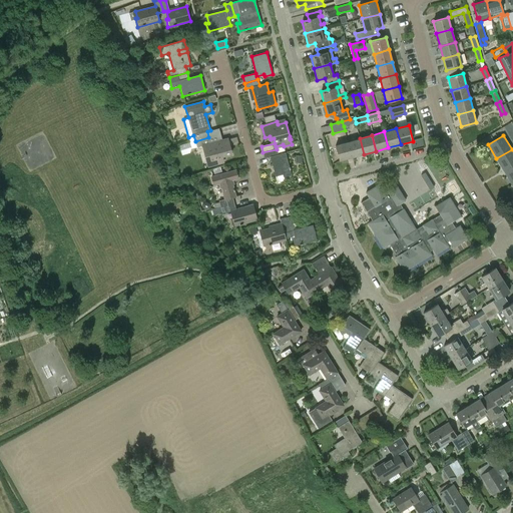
[(208,137),(195,141),(197,147),(202,146),(205,153),(207,153),(210,166),(223,162),(221,157),(231,154),(227,139),(210,144),(208,137)]
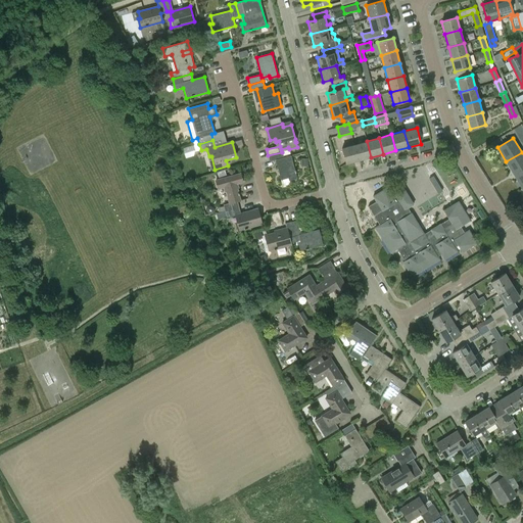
[(367,141),(353,144),(359,160),(371,157),(367,141)]
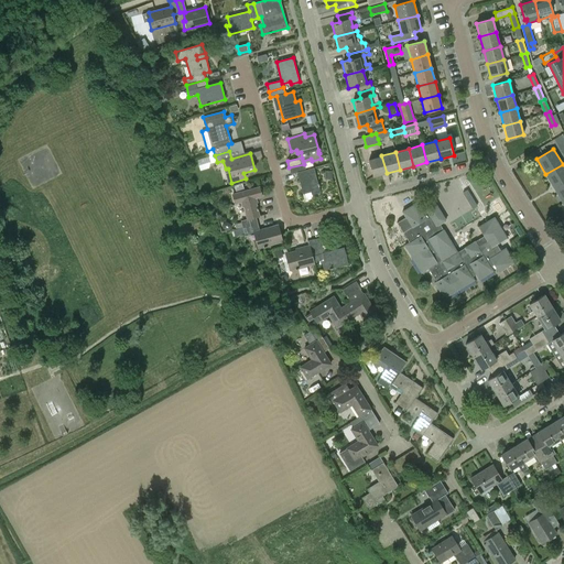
[(372,177),(387,173),(381,155),(368,160),(372,177)]
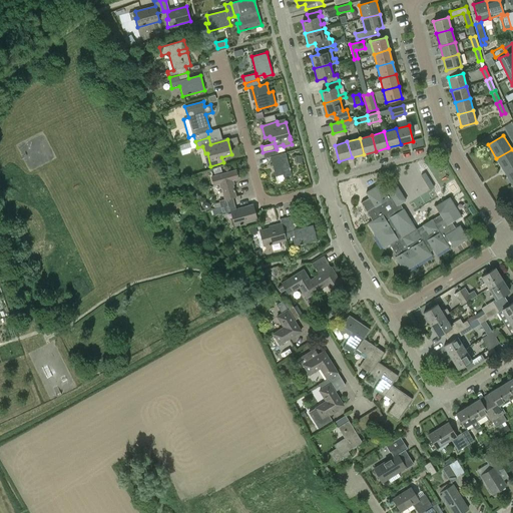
[(277,149),(263,152),(265,159),(270,157),(275,176),(283,174),(284,176),(291,175),(285,153),(278,155),(277,149)]
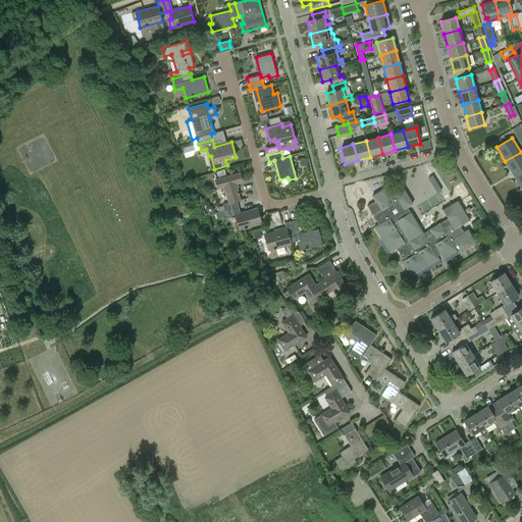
[(505,161),(514,175),(521,170),(521,154),(521,152),(505,161)]
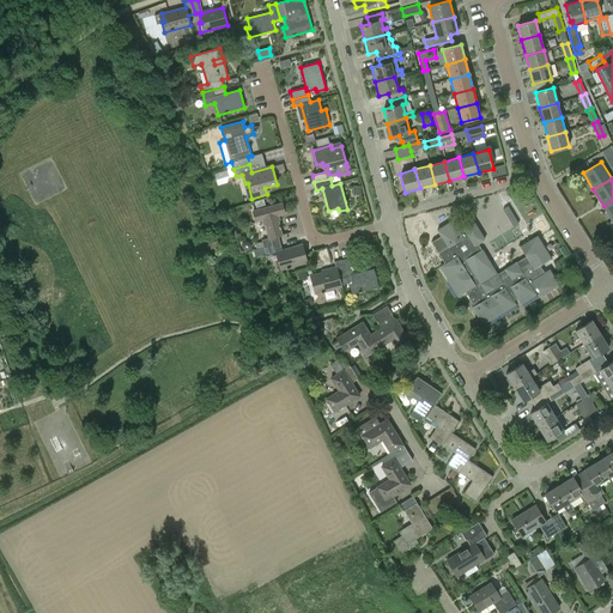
[(253,211),(255,222),(263,219),(268,238),(262,241),(262,242),(265,248),(280,243),(278,236),(283,235),(277,216),(285,214),(281,202),(253,211)]
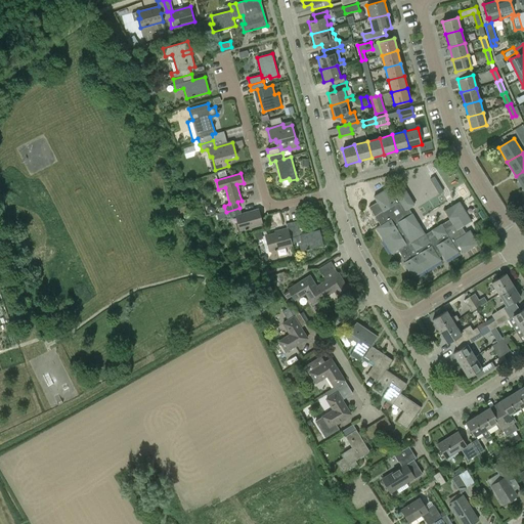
[(443,191),(434,176),(430,179),(439,193),(443,191)]
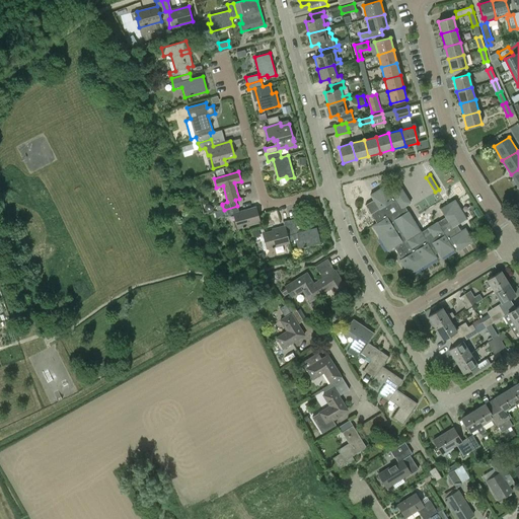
[(373,201),(365,205),(376,223),(372,226),(387,250),(394,246),(401,260),(399,261),(409,275),(436,257),(434,254),(437,252),(441,257),(454,249),(451,245),(454,243),(459,250),(473,241),(465,228),(460,231),(457,225),(466,219),(454,200),(440,209),(445,217),(421,232),(404,207),(411,203),(400,188),(388,196),(383,187),(371,195),(370,195),(371,196),(373,201)]
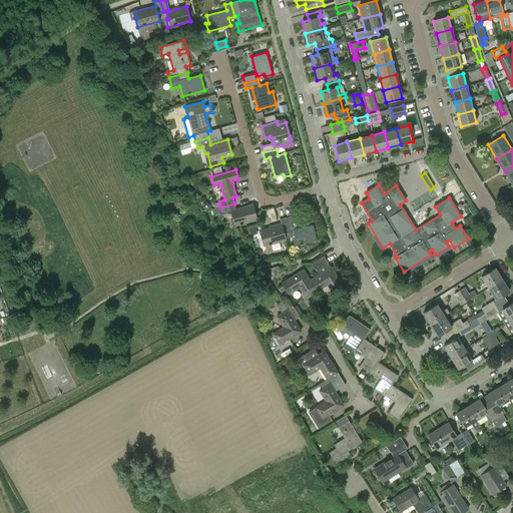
[(234,203),(221,207),(222,212),(232,209),(234,217),(232,217),(234,225),(257,219),(252,204),(235,208),(234,203)]
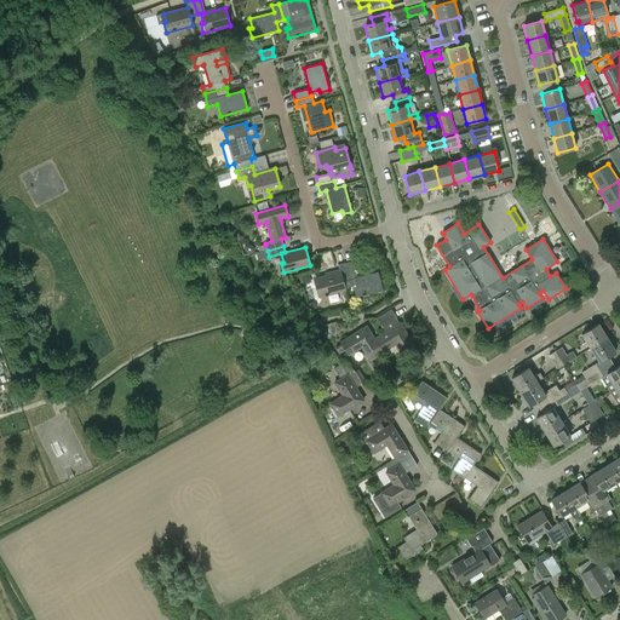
[(343,281),(345,288),(354,286),(356,298),(383,291),(378,273),(357,277),(352,260),(345,263),(350,280),(343,281)]
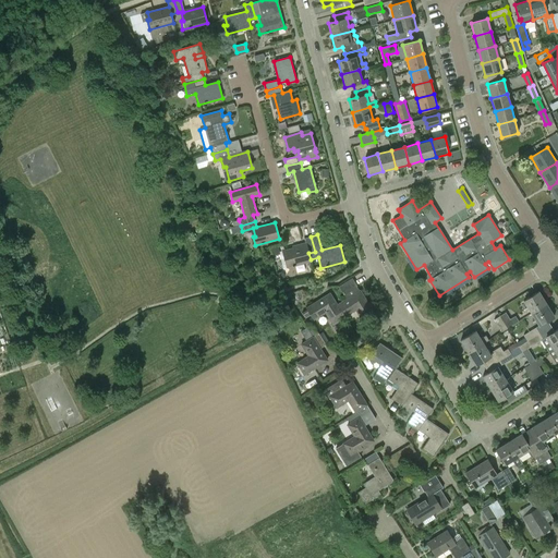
[(311,261),(311,259),(308,253),(315,252),(311,237),(304,239),(305,245),(284,251),(287,258),(286,259),(287,267),(311,261)]
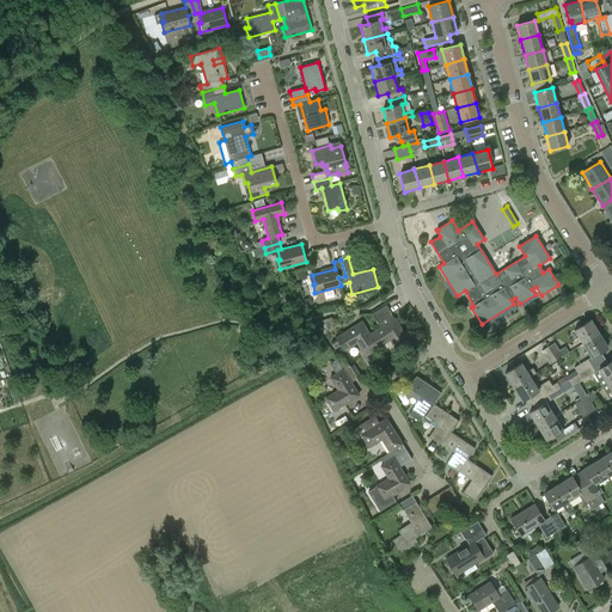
[(369,335),(378,348),(390,340),(398,353),(410,344),(395,319),(392,320),(390,316),(392,314),(386,305),(371,314),(380,329),(375,331),(369,335)]
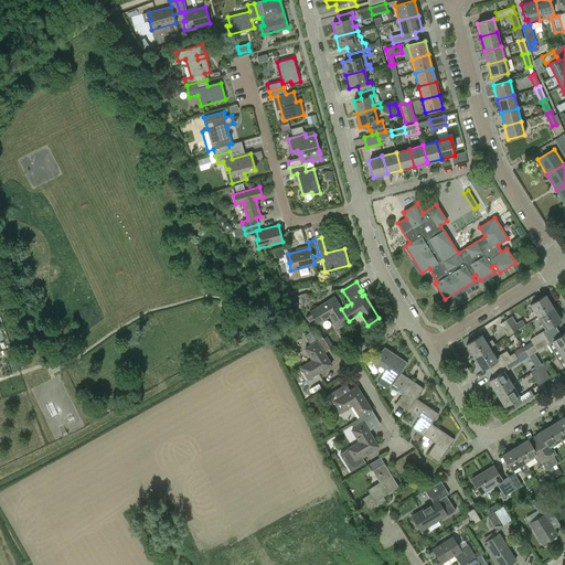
[(531,305),(539,317),(553,308),(545,296),(531,305)]
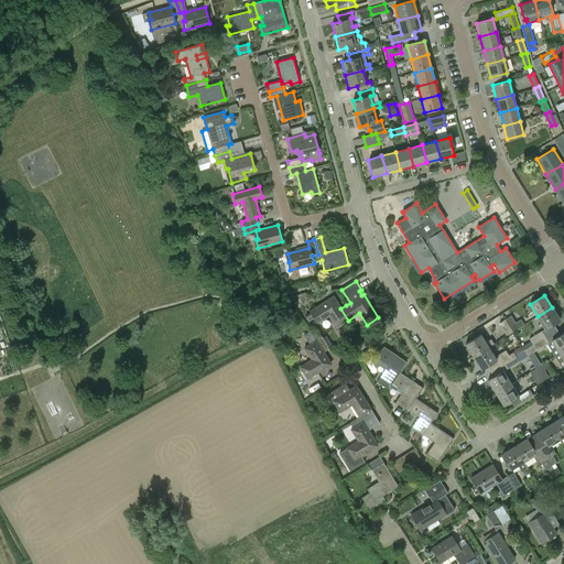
[(342,324),(348,321),(340,308),(333,297),(310,312),(317,324),(328,316),(344,339),(349,335),(342,324)]
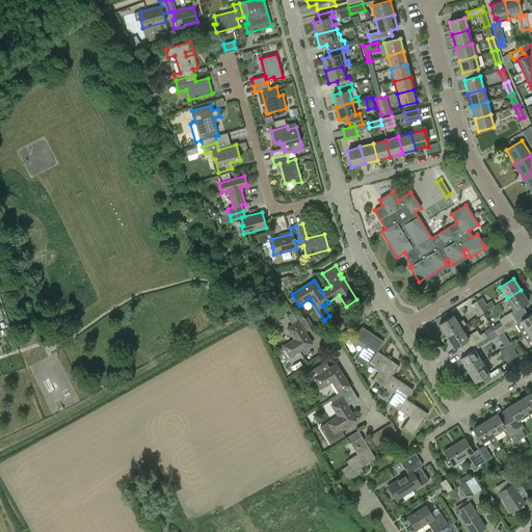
[(521,290),(507,298),(514,311),(528,301),(521,290)]
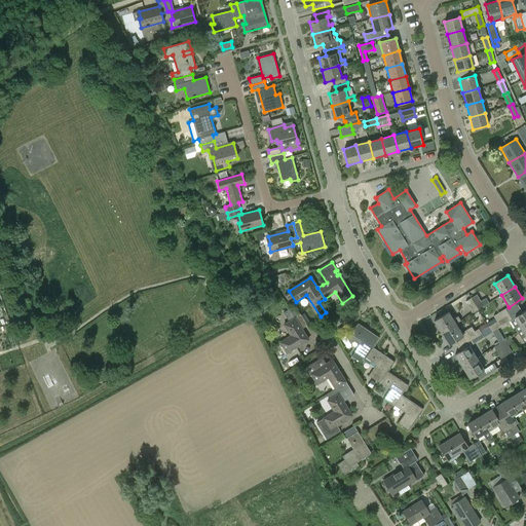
[(477,295),(471,298),(478,309),(488,303),(486,298),(481,301),(477,295)]
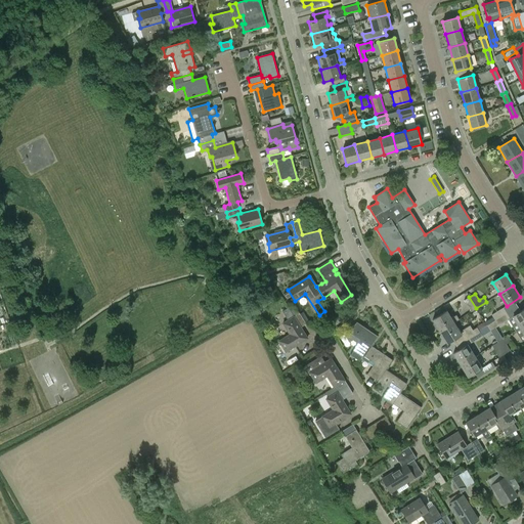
[(471,311),(476,308),(469,297),(464,300),(471,311)]
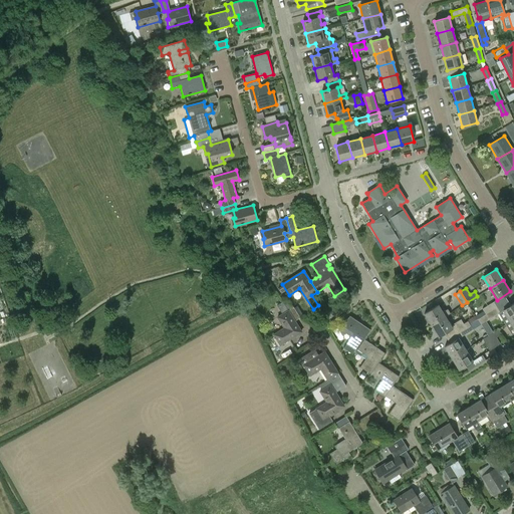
[(294,320),(299,317),(293,307),(288,311),(282,302),(277,305),(282,313),(277,317),(283,327),(273,334),(280,345),(301,332),(294,320)]
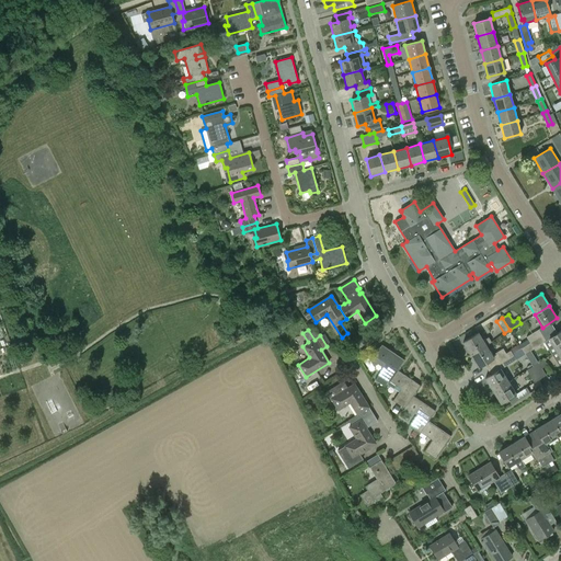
[(526,338),(529,343),(541,335),(542,335),(539,330),(526,338)]
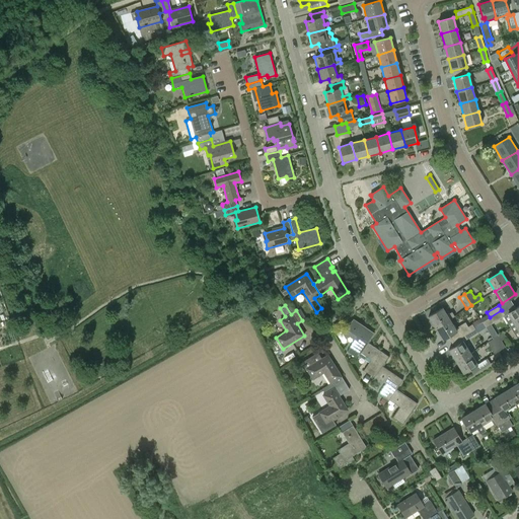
[(518,305),(507,313),(515,325),(518,321),(518,305)]
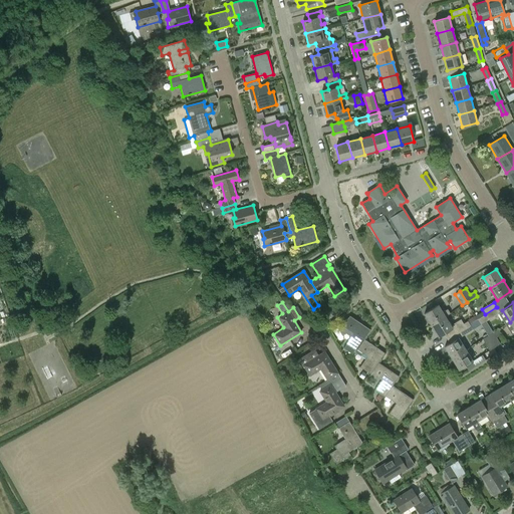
[(432,325),(445,316),(450,313),(447,309),(442,312),(438,305),(425,313),(432,325)]
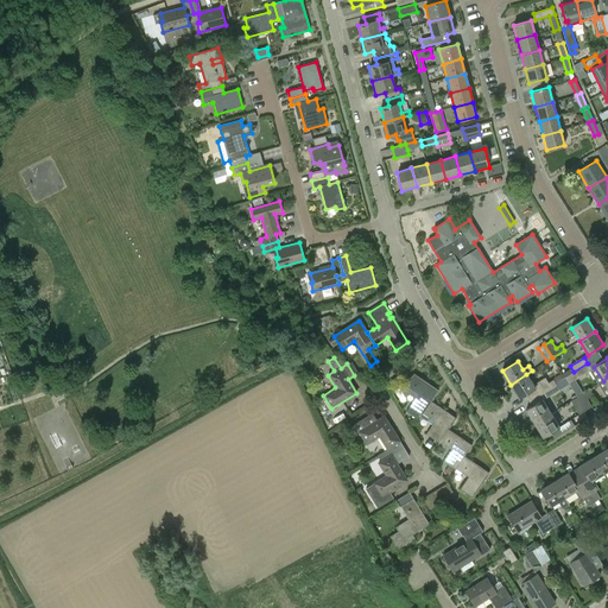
[(565,378),(569,384),(575,380),(590,371),(587,363),(574,372),(565,378)]
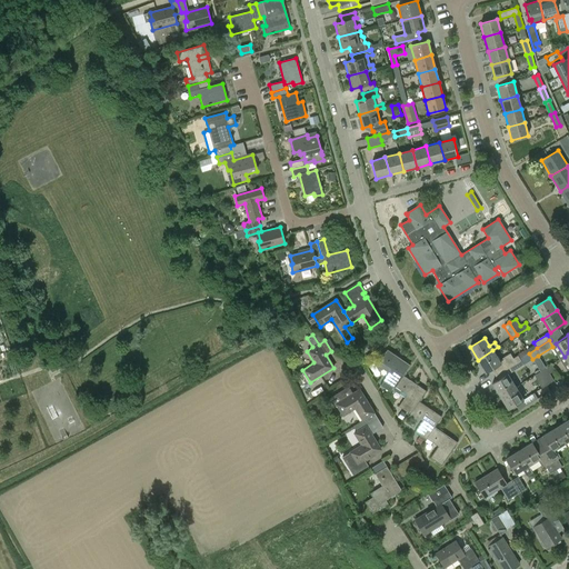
[(392,390),(395,387),(396,386),(403,376),(410,366),(387,350),(386,353),(373,360),(379,370),(382,368),(389,372),(380,386),(390,391),(392,390)]
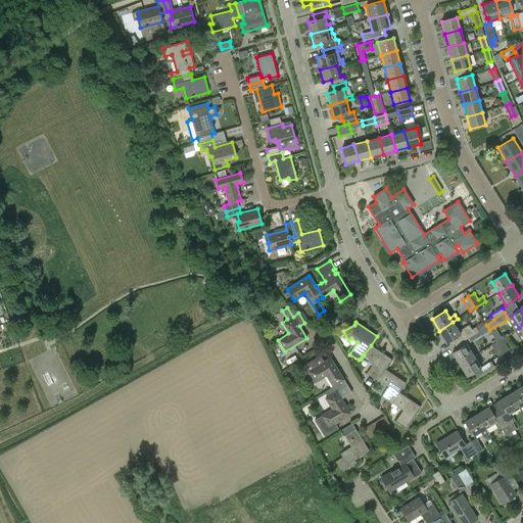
[(452,339),(455,344),(463,339),(477,330),(476,327),(471,330),(469,325),(459,331),(453,322),(439,331),(446,342),(452,339)]
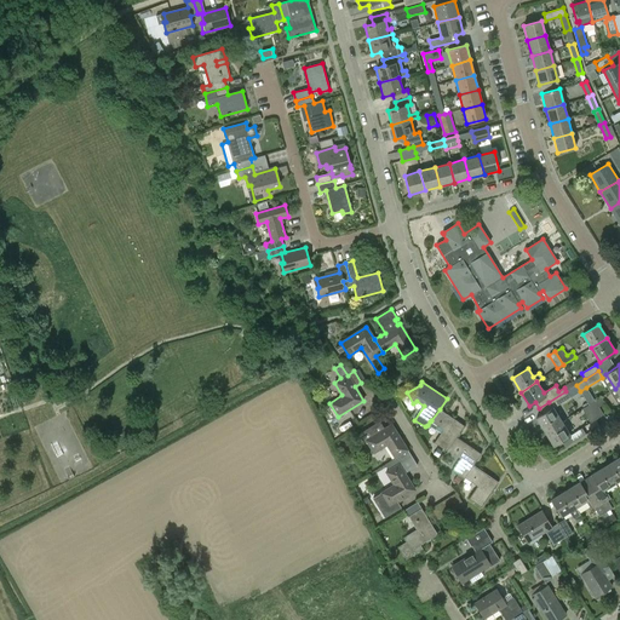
[(580,391),(589,405),(595,401),(586,388),(580,391)]
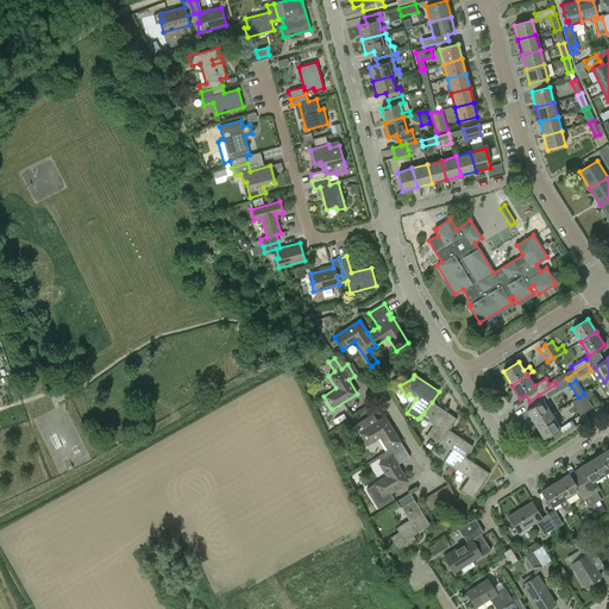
[(556,384),(539,395),(542,401),(560,390),(556,384)]
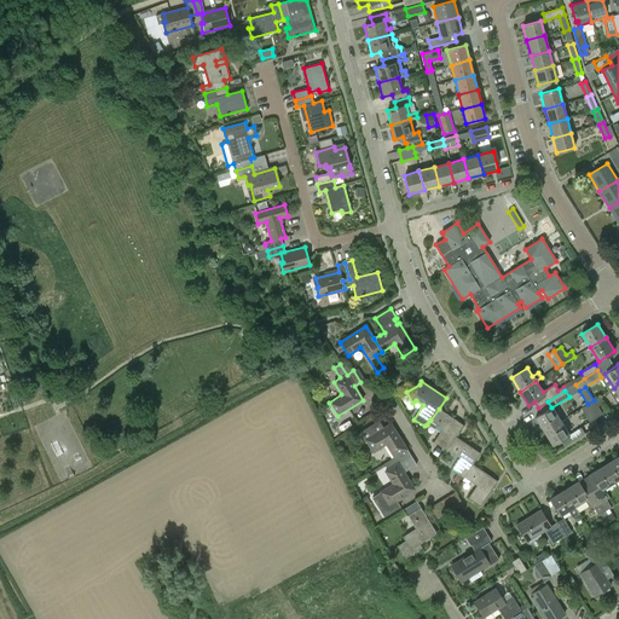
[(588,404),(596,417),(602,414),(597,406),(603,403),(600,397),(594,400),(588,404)]
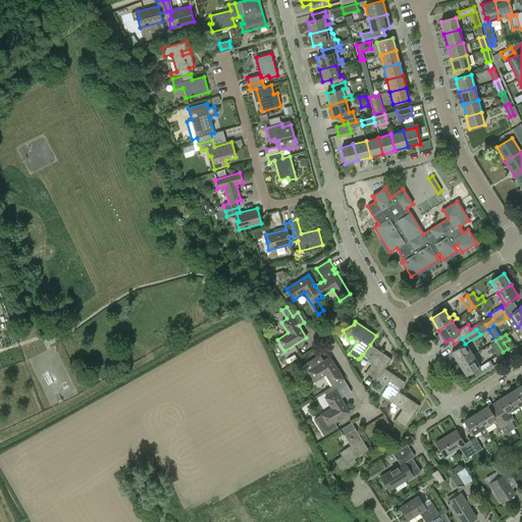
[(452,352),(459,363),(472,355),(465,344),(462,338),(454,344),(457,349),(452,352)]
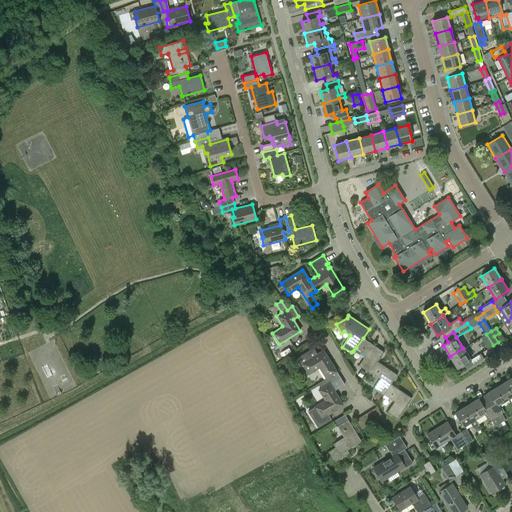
[(487,349),(493,345),(486,334),(480,338),(487,349)]
